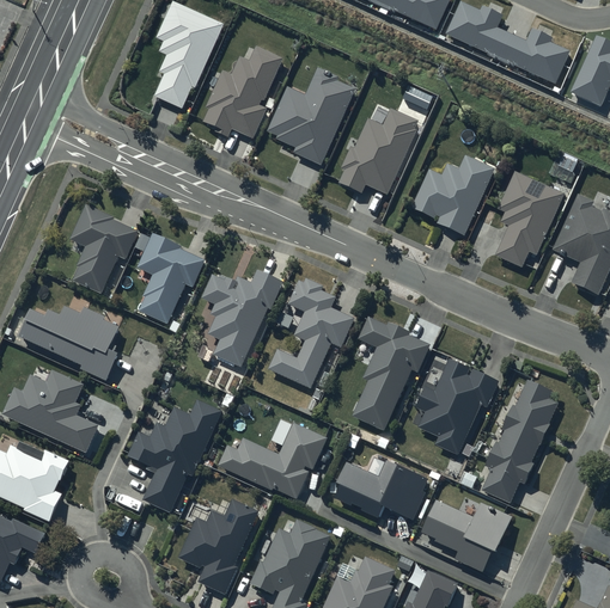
[(370,0),(433,28),(445,0),(370,0)]
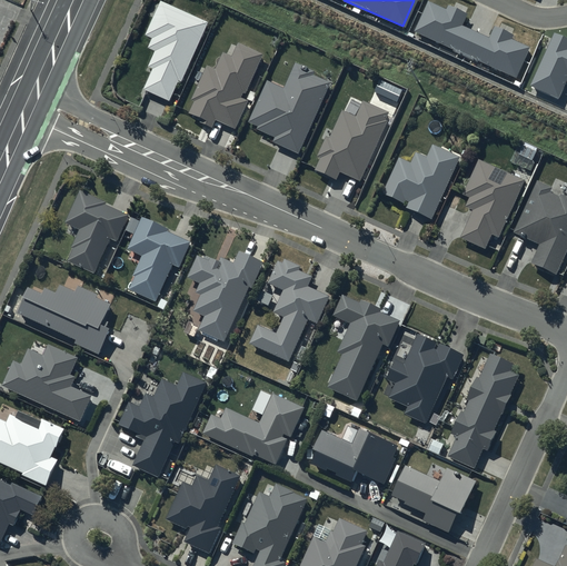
[(207,22),(159,1),(143,36),(150,38),(147,47),(153,50),(147,67),(151,69),(142,89),(168,101),(177,80),(180,81),(207,22)]
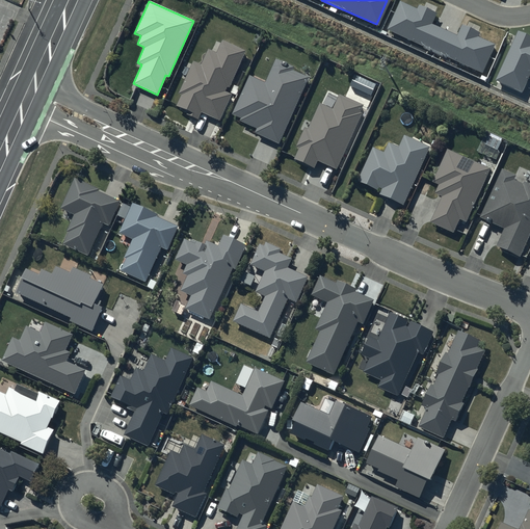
[(415,15),(398,7),(387,30),(480,73),(493,46),(462,31),(459,40),(430,26),(435,15),(418,6),(415,15)]
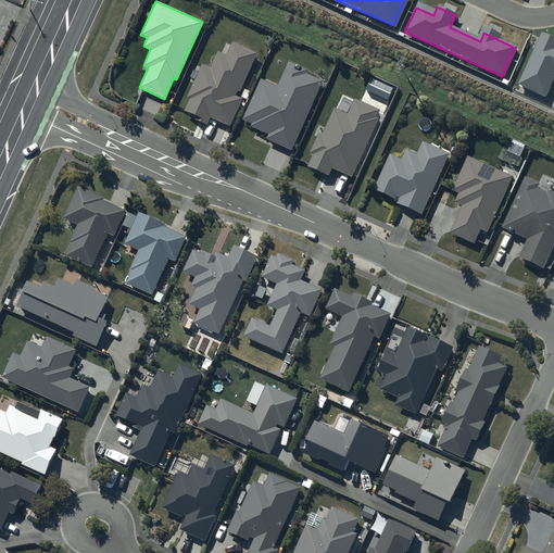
[(553,45),(553,44),(537,37),(517,83),(543,95),(553,70),(553,52),(551,52),(553,45)]
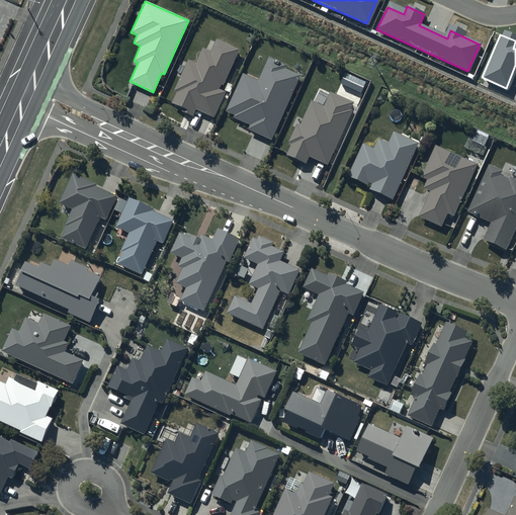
[(222,85),(238,49),(215,39),(209,51),(200,47),(194,62),(186,59),(172,92),(174,93),(170,103),(192,112),(193,109),(212,117),(224,92),(218,89),(220,84),(222,85)]
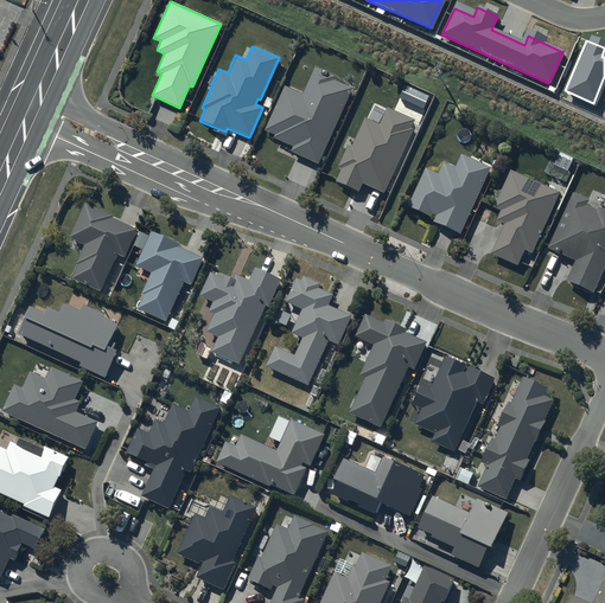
[(333,76),(313,66),(300,94),(284,87),(263,130),(273,134),(272,138),(291,146),(288,152),(317,164),(350,89),(331,81),(333,76)]
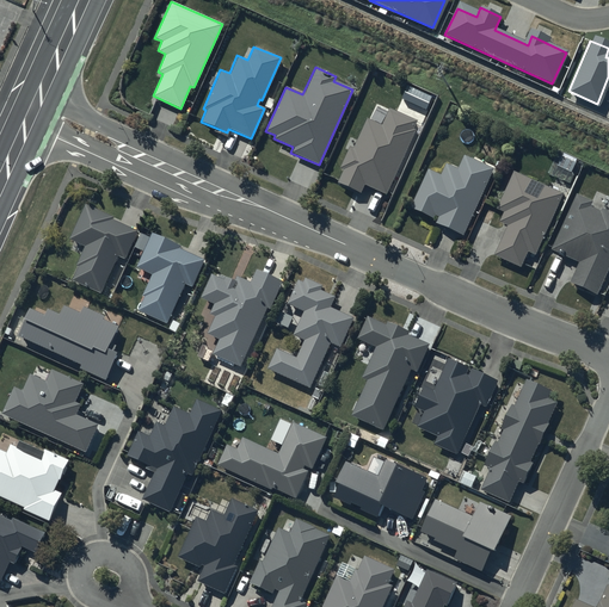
[(380,125),(365,119),(352,148),(349,146),(339,168),(342,169),(336,183),(339,184),(336,189),(357,198),(363,184),(386,194),(414,130),(412,129),(416,121),(387,109),(380,125)]
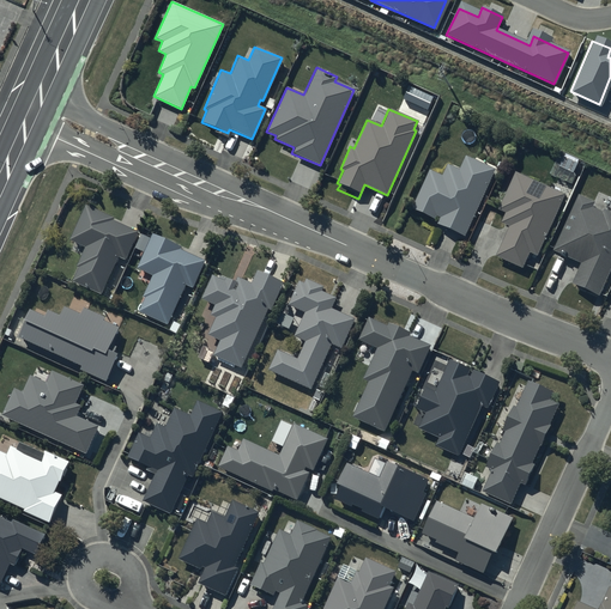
[(442,176),(429,170),(411,209),(435,220),(436,217),(440,218),(437,225),(464,237),(495,170),(466,157),(460,171),(447,165),(442,176)]
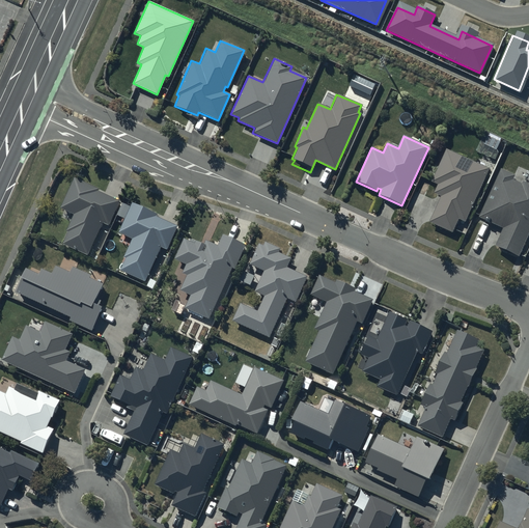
[(489,168),(445,148),(430,181),(437,184),(433,193),(440,196),(428,222),(450,231),(456,218),(464,221),(489,168)]
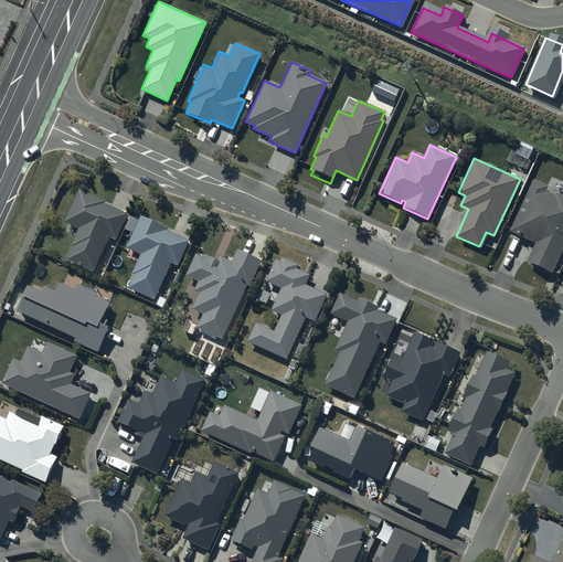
[(546,187),(532,180),(508,232),(533,244),(526,262),(550,273),(562,244),(562,192),(562,195),(556,193),(555,195),(544,191),(546,187)]
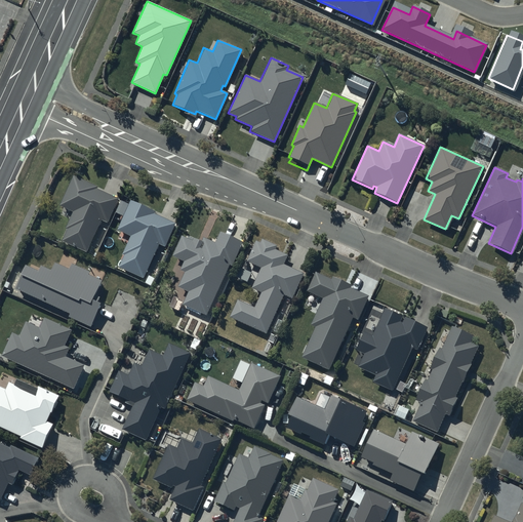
[(98,186),(74,175),(61,205),(74,211),(67,228),(68,228),(62,240),(87,251),(102,219),(108,222),(119,197),(97,188),(98,186)]
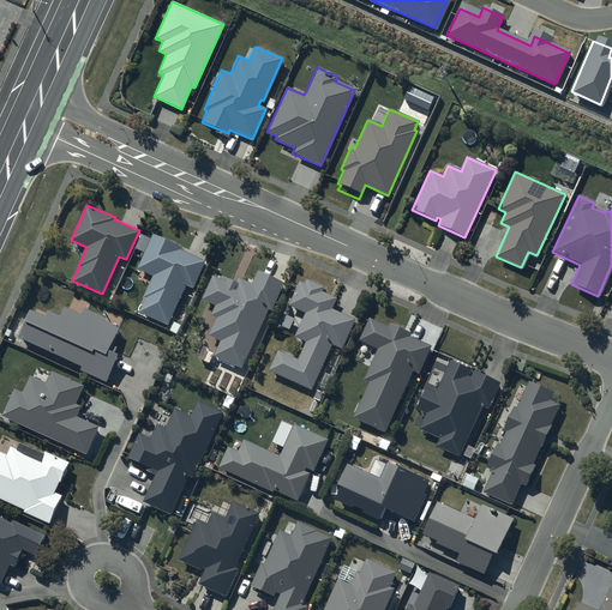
[(183,246),(155,233),(138,269),(154,276),(144,296),(147,297),(141,312),(168,324),(186,284),(193,288),(207,260),(181,249),(183,246)]
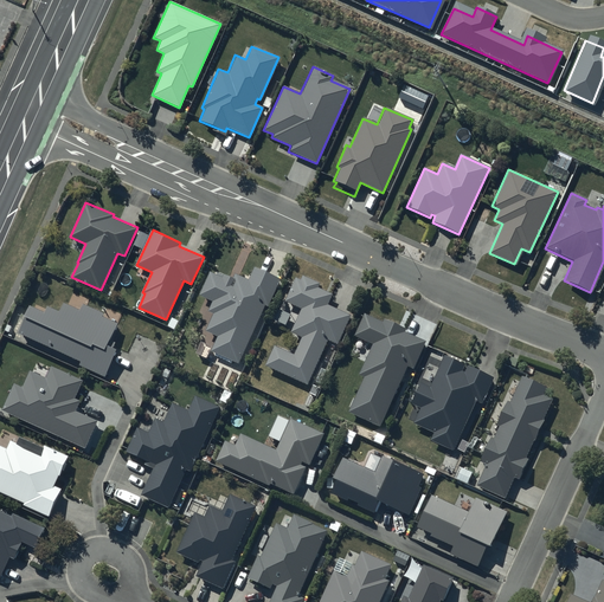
[(224,277),(212,272),(201,296),(213,301),(209,311),(214,314),(207,331),(219,336),(212,351),(239,363),(265,305),(268,308),(281,279),(255,267),(250,279),(236,273),(235,278),(225,274),(224,277)]
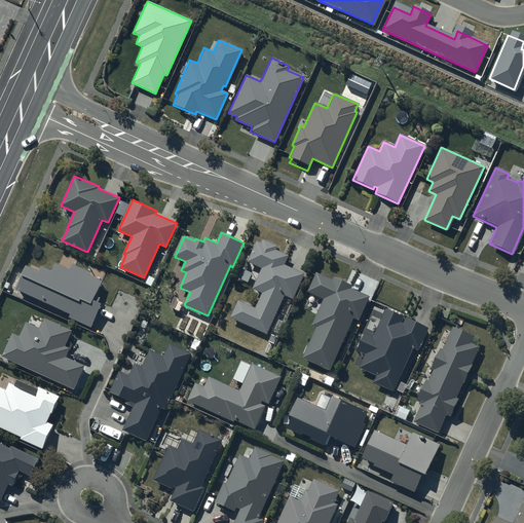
[(237,299),(230,316),(267,333),(285,295),(293,299),(304,272),(286,264),(290,256),(275,250),(278,245),(263,238),(261,241),(257,239),(248,261),(262,267),(253,288),(262,292),(256,307),(237,299)]
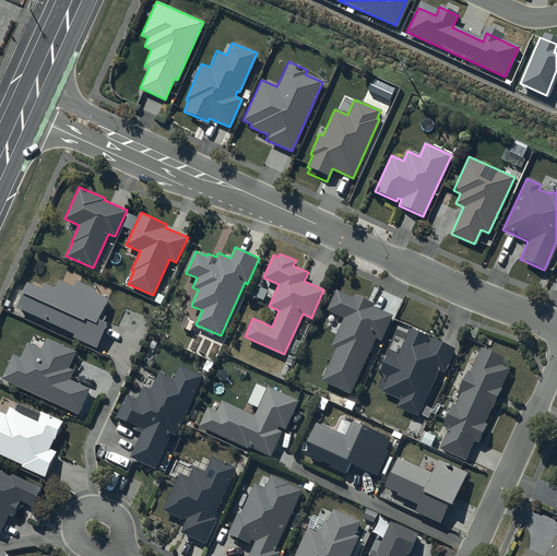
[(32,285),(28,283),(18,309),(75,334),(73,339),(97,350),(108,323),(99,320),(113,292),(97,285),(95,290),(80,283),(82,278),(67,271),(62,282),(60,281),(56,290),(45,285),(44,286),(33,282),(32,285)]
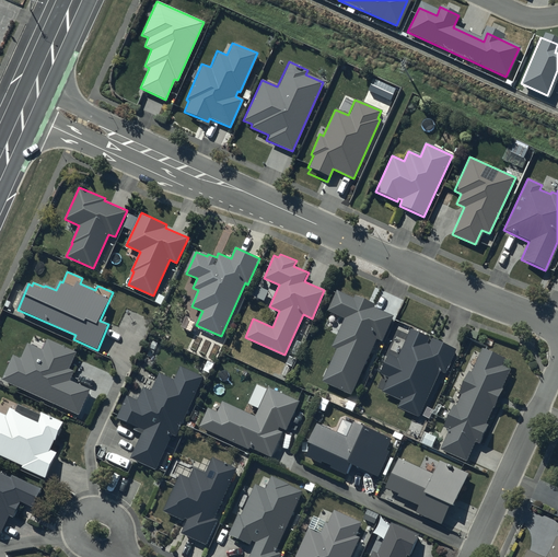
[(337,290),(328,310),(345,317),(332,346),(337,348),(322,380),(352,394),(378,339),(382,341),(395,315),(375,306),(376,304),(357,294),(355,298),(337,290)]
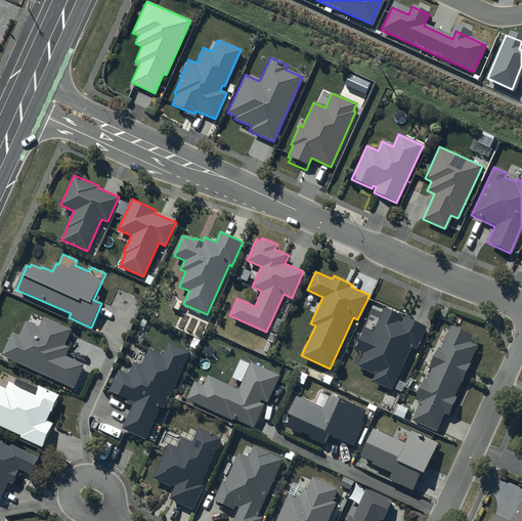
[(402,314),(385,306),(373,334),(364,330),(356,348),(363,352),(357,366),(376,374),(372,382),(392,390),(411,347),(417,349),(428,326),(405,315),(403,321),(400,319),(402,314)]
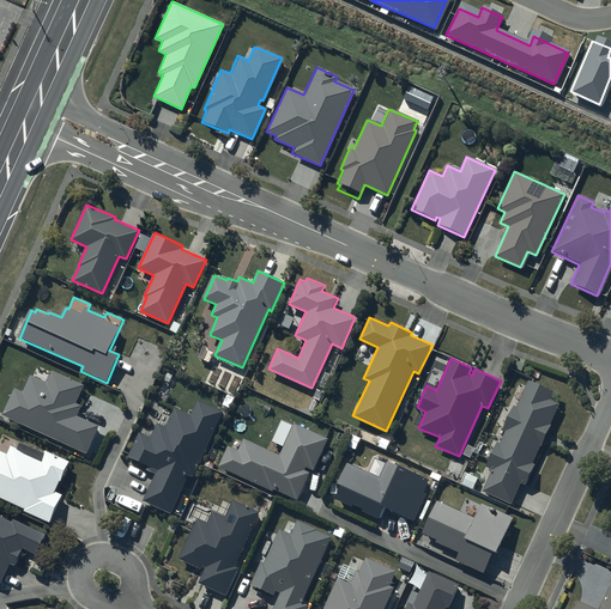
[(23,391),(14,388),(1,415),(86,455),(100,426),(78,415),(82,407),(76,403),(84,385),(52,370),(46,382),(31,375),(23,391)]
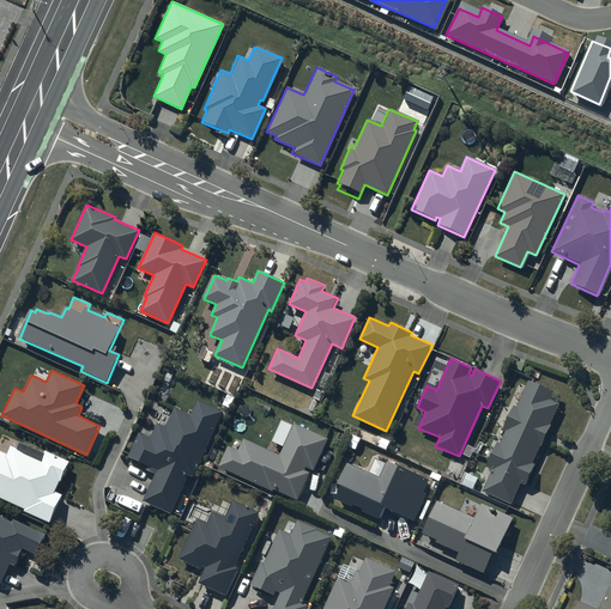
[(556,391),(530,379),(519,406),(515,403),(504,428),(507,430),(501,442),(498,440),(487,467),(492,469),(484,489),(513,503),(522,482),(526,485),(536,464),(533,463),(542,443),(544,444),(552,425),(551,424),(560,403),(552,400),(556,391)]
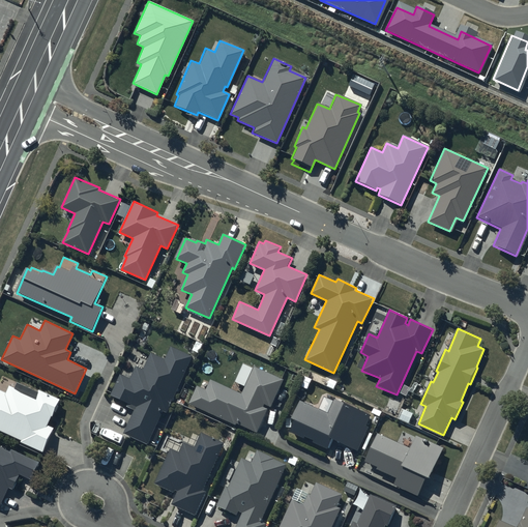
[(193,356),(170,347),(165,358),(150,352),(142,370),(136,367),(129,378),(120,374),(111,394),(129,403),(127,407),(135,410),(123,433),(148,444),(164,412),(167,413),(193,356)]
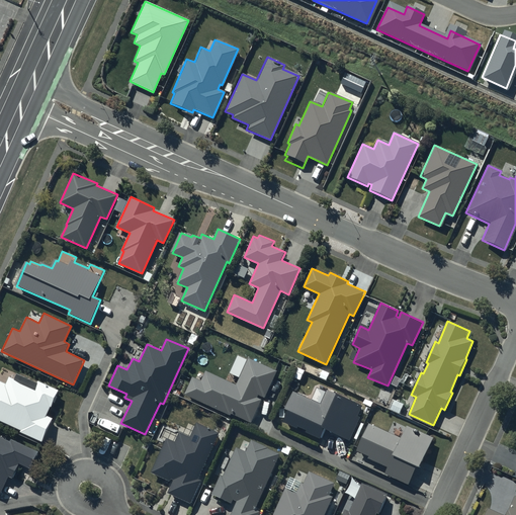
[(193,376),(185,394),(232,416),(233,413),(252,422),(263,399),(258,397),(259,395),(265,398),(278,370),(249,356),(236,383),(206,369),(202,380),(193,376)]
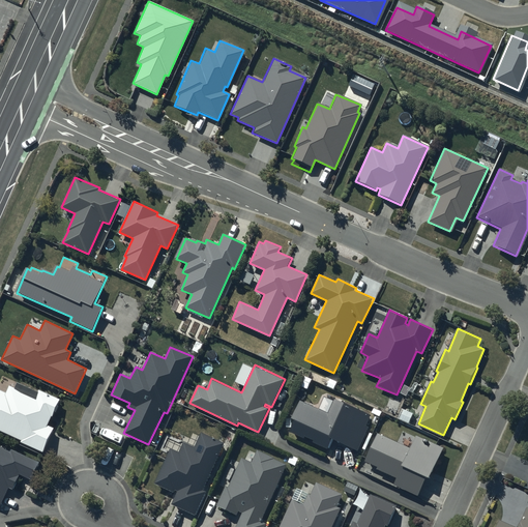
[(0,430),(23,440),(22,442),(45,452),(55,428),(48,425),(52,416),(53,416),(61,400),(39,390),(39,391),(19,382),(16,388),(10,385),(7,392),(0,389),(0,430)]
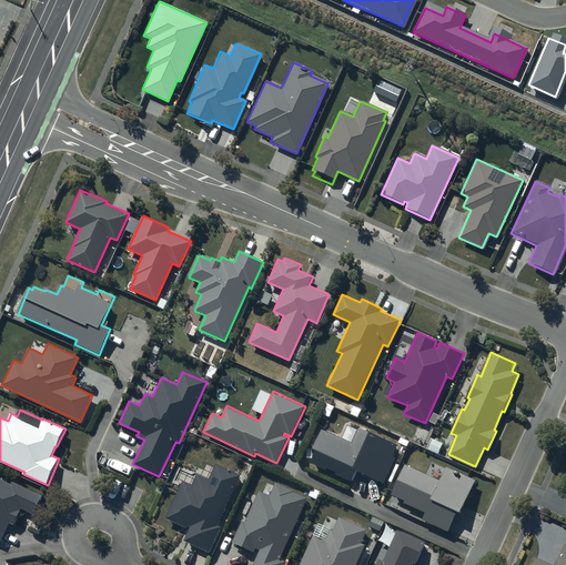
[(355,442),(325,429),(315,451),(319,452),(313,464),(353,482),(359,471),(385,483),(396,457),(393,456),(397,445),(361,429),(355,442)]
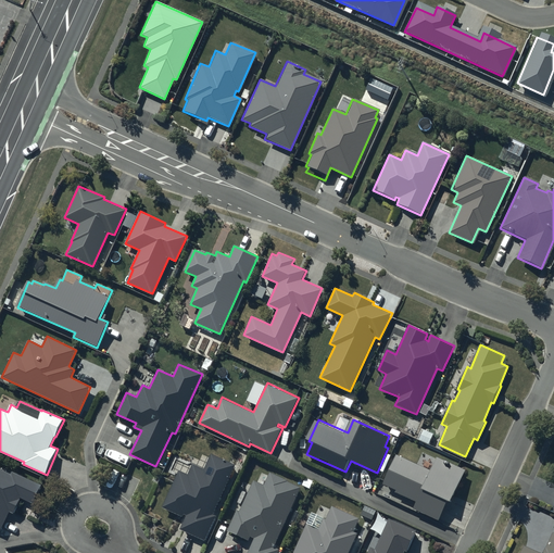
[(428,443),(433,432),(422,427),(416,438),(428,443)]
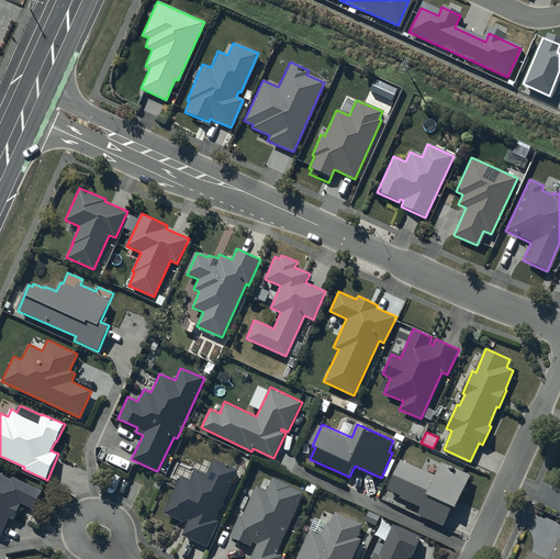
[(216,520),(238,469),(214,458),(208,473),(196,469),(191,479),(181,474),(164,513),(186,522),(187,520),(189,521),(182,535),(208,546),(219,521),(216,520)]
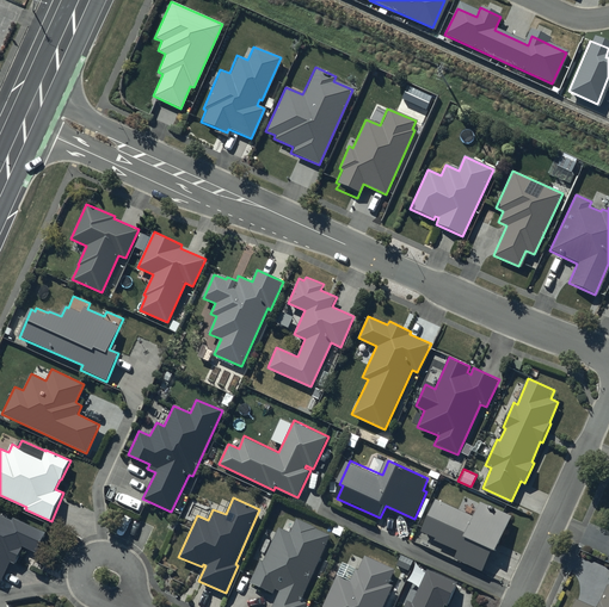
[(474,516),(437,499),(422,531),(436,538),(435,540),(457,551),(454,558),(483,571),(493,550),(496,551),(512,515),(481,501),(474,516)]
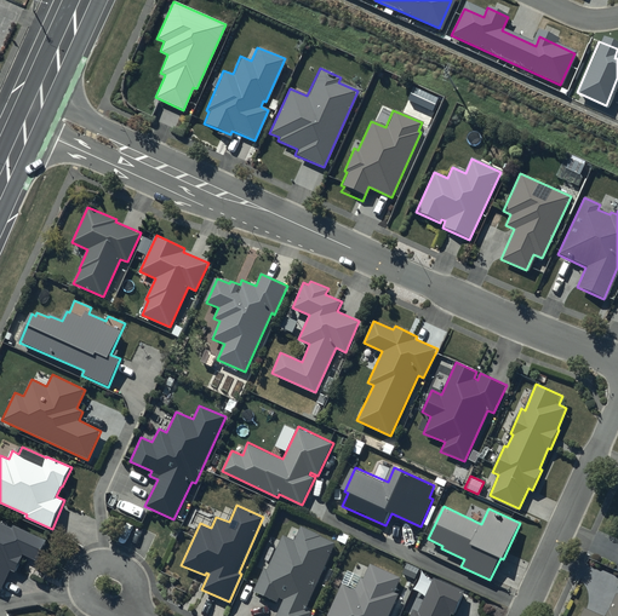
[(0,589),(1,591),(11,570),(16,573),(24,554),(38,560),(47,539),(0,517),(0,589)]
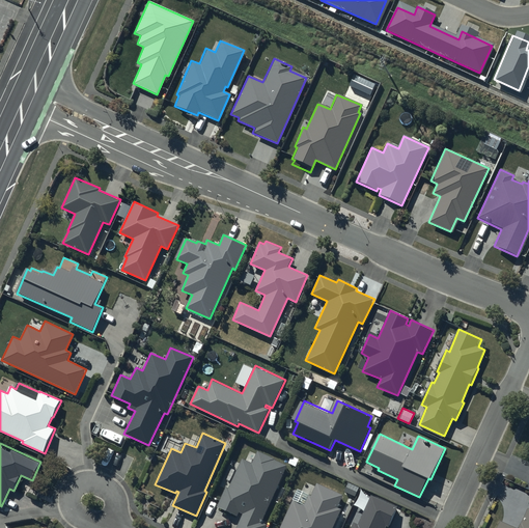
[(265,527),(267,525),(261,522),(288,466),(275,460),(275,459),(257,450),(252,463),(243,459),(229,489),(226,487),(217,507),(238,517),(240,512),(243,513),(235,527),(265,527)]
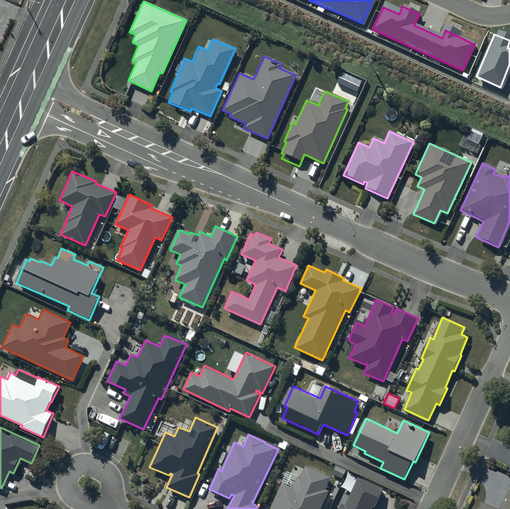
[(321,508),(329,491),(326,490),(331,477),(306,466),(300,479),(297,477),(293,487),(282,482),(269,508),(321,508)]
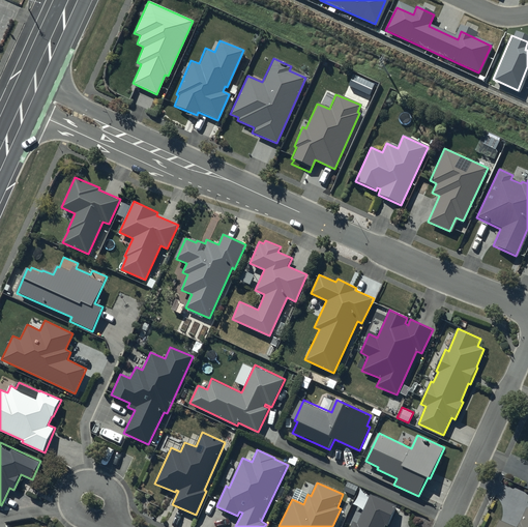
[(384,526),(385,526),(388,526),(397,507),(370,495),(356,524),(352,523),(350,526),(384,526)]
